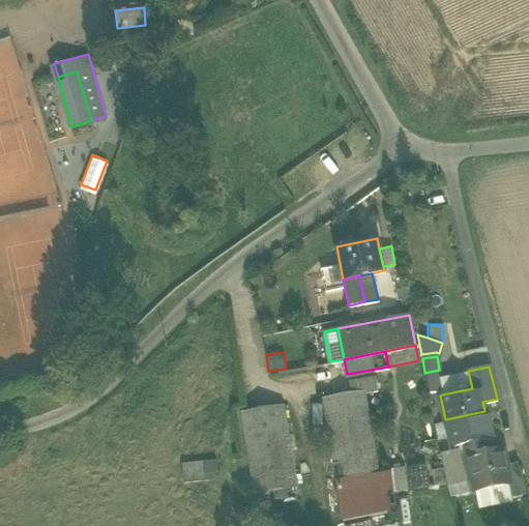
[(440,377),(439,370),(424,373),(429,390),(441,388),(446,387),(444,380),(441,380),(440,377)]
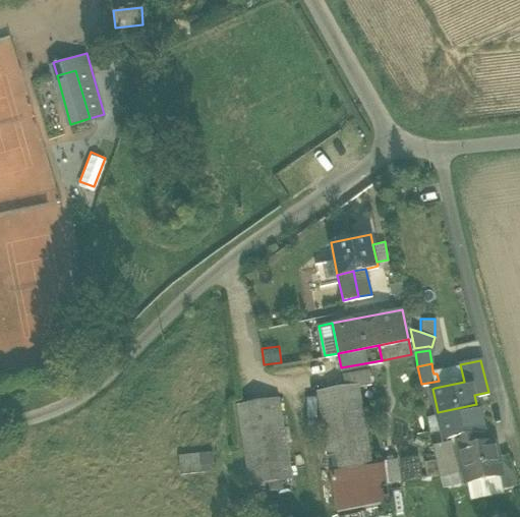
[(464,382),(460,364),(432,370),(434,374),(437,374),(439,381),(434,382),(435,388),(464,382)]
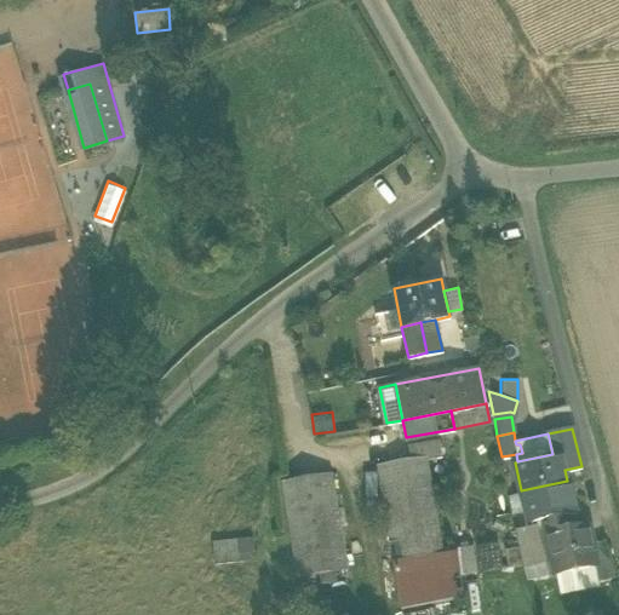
[(407,443),(410,458),(425,455),(441,453),(439,438),(407,443)]
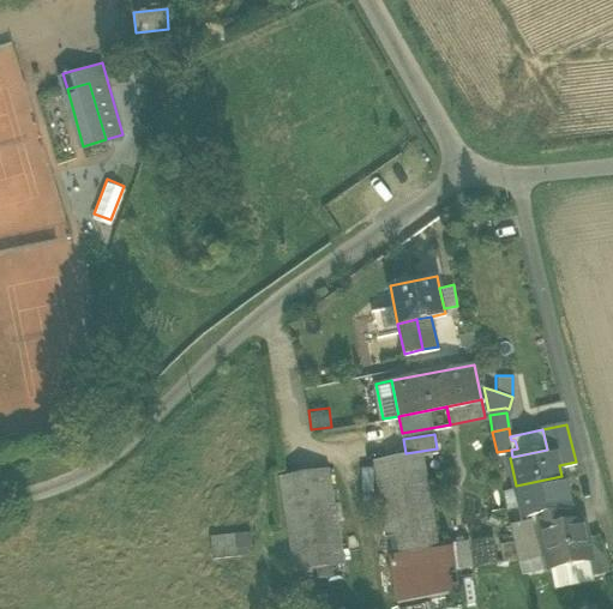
[(374,459),(389,554),(437,546),(421,451),(406,453),(374,459)]
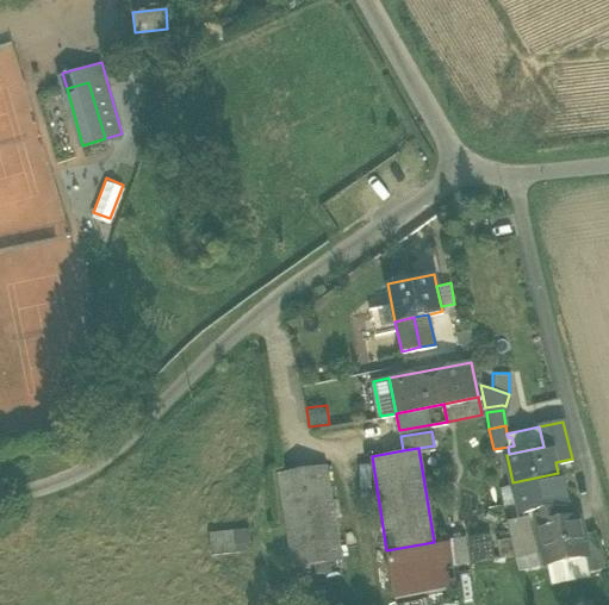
[(278,472),(292,566),(340,557),(324,463),(278,472)]
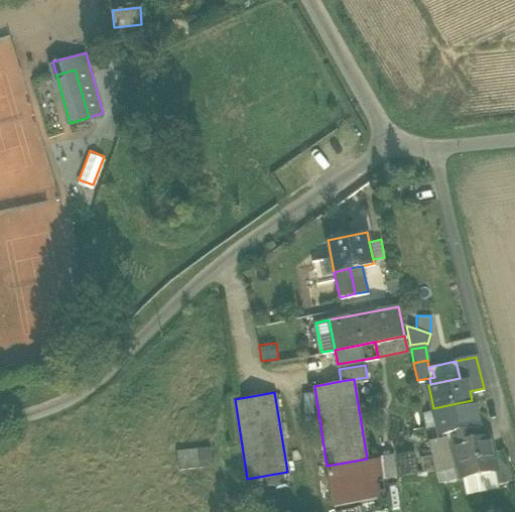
[(478,424),(472,400),(433,408),(437,424),(439,432),(453,430),(465,427),(478,424)]
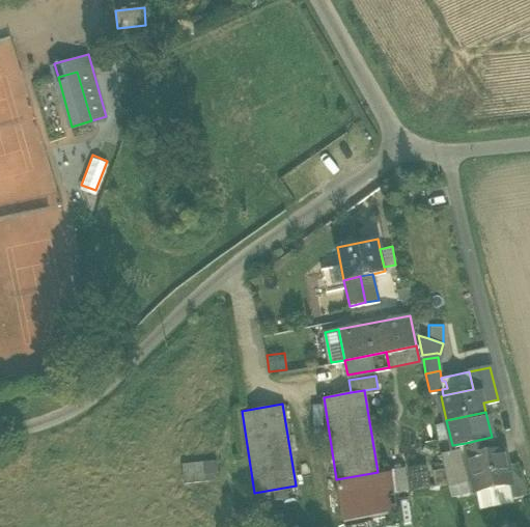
[(450,437),(446,420),(435,422),(439,440),(450,437)]
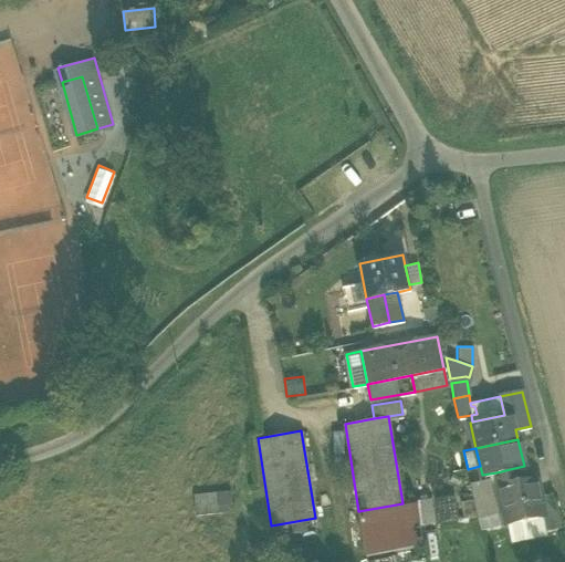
[(511,475),(510,469),(497,472),(506,523),(542,516),(543,516),(540,495),(536,479),(519,482),(516,474),(511,475)]
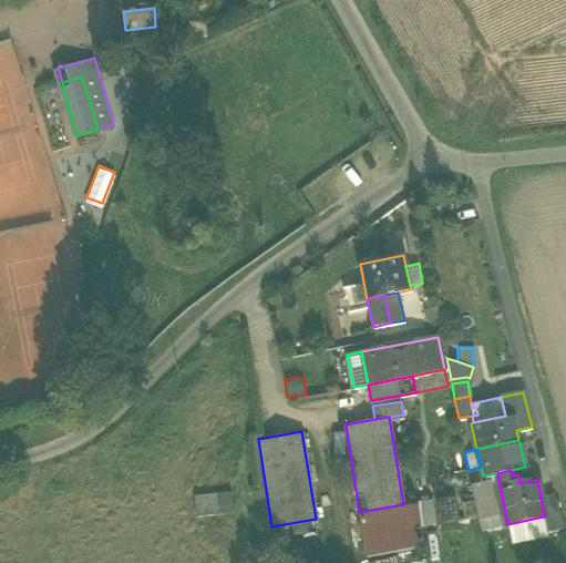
[(471,482),(472,488),(486,484),(491,504),(494,515),(480,519),(481,526),(482,529),(502,524),(491,478),(471,482)]
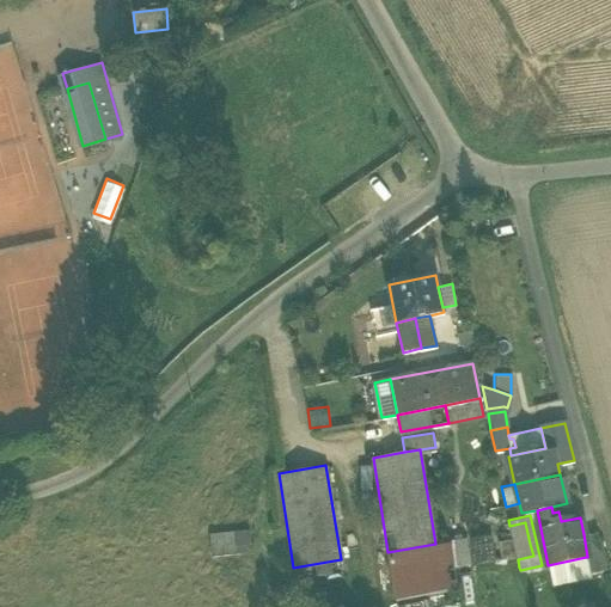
[(515,547),(530,544),(525,522),(509,526),(515,547)]
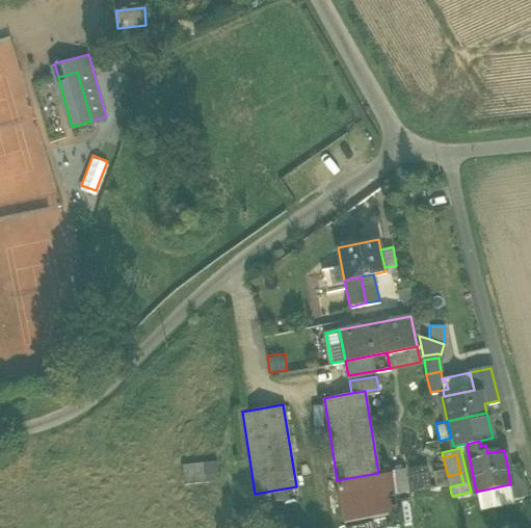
[(182,464),(184,482),(229,477),(227,459),(182,464)]
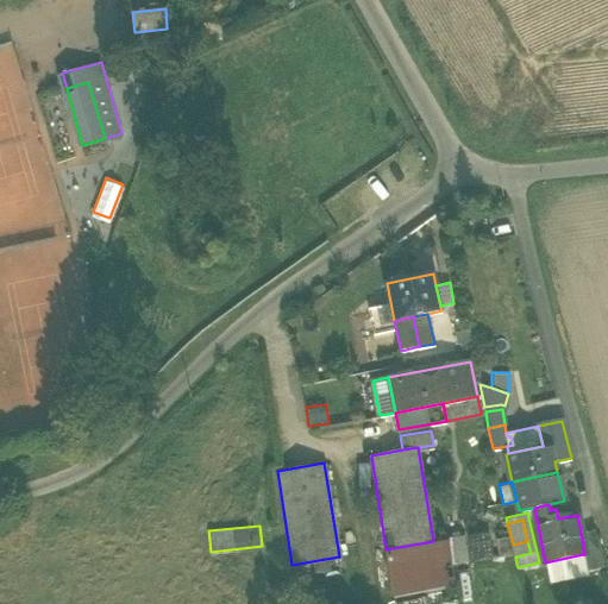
[(583,554),(587,570),(605,565),(594,529),(581,532),(584,554),(583,554)]
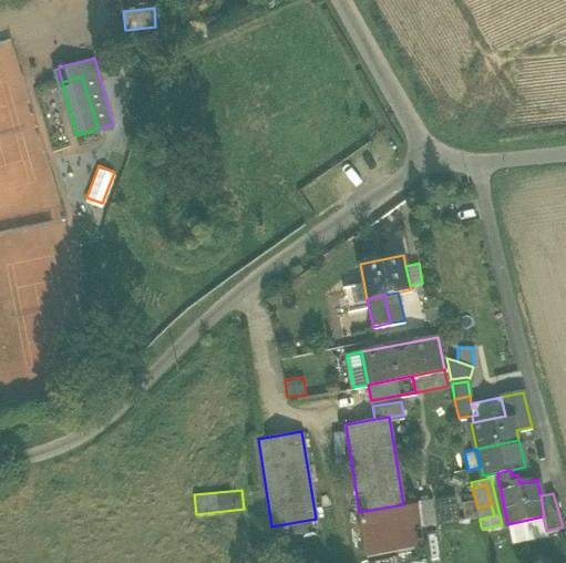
[(454,495),(434,498),(438,522),(459,519),(454,495)]
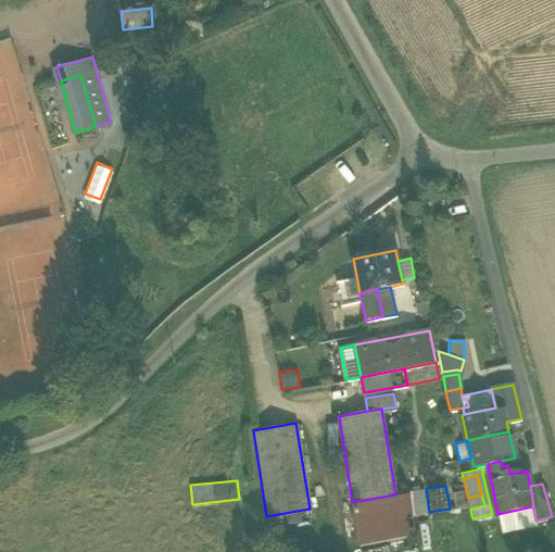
[(408,490),(410,492),(413,514),(429,512),(426,488),(426,487),(408,490)]
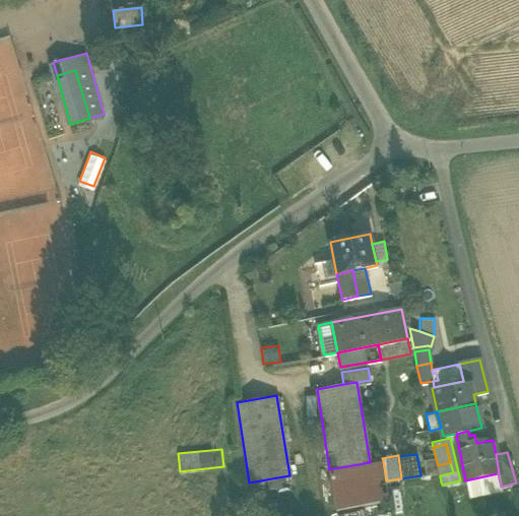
[(383,460),(370,462),(329,469),(336,509),(389,500),(383,460)]
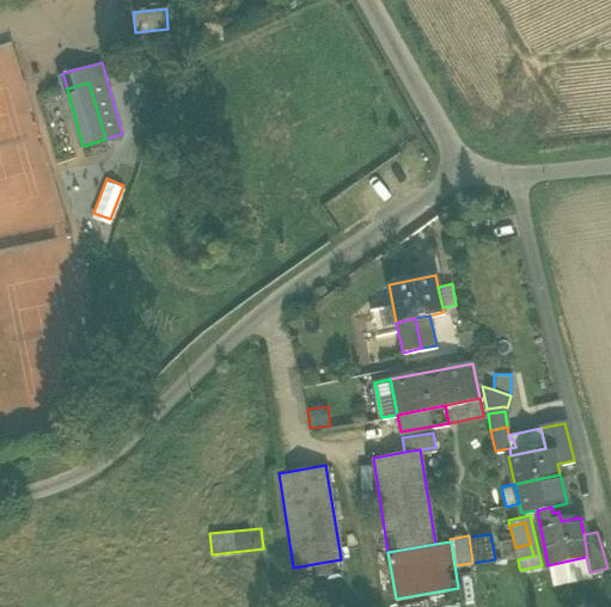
[(533,556),(530,544),(515,547),(518,559),(533,556)]
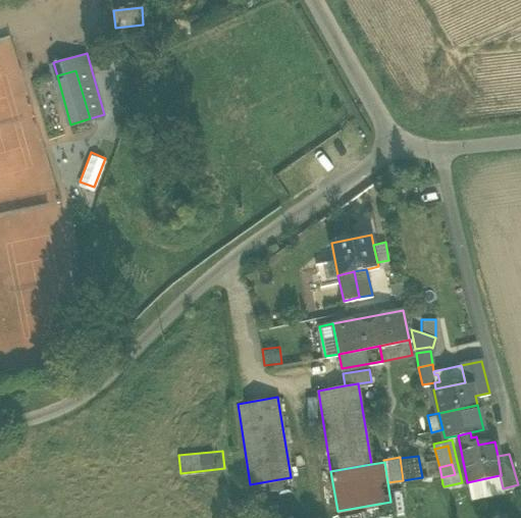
[(503,488),(500,475),(467,482),(471,500),(504,493),(503,488)]
